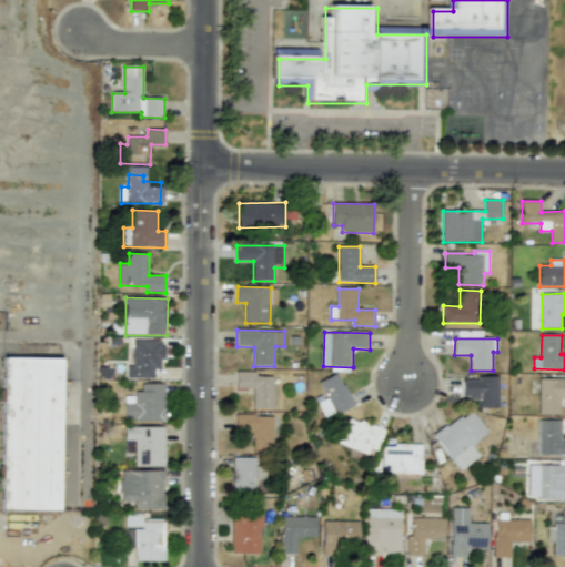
[(134,367),(129,367),(129,378),(155,380),(155,368),(164,368),(164,341),(134,340),(134,367)]
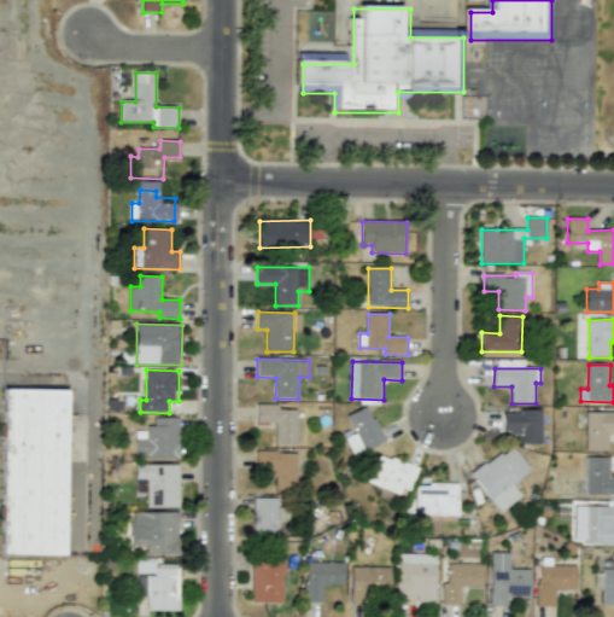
[(6,552),(6,394),(71,394),(71,552),(6,552)]
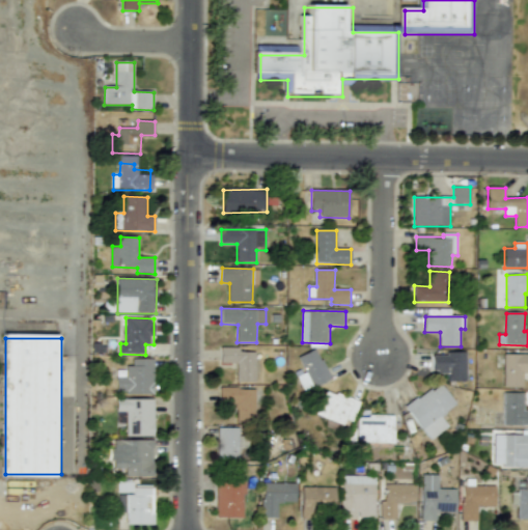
[(238,383),(256,383),(256,353),(240,352),(240,349),(222,347),(221,363),(238,363),(238,383)]
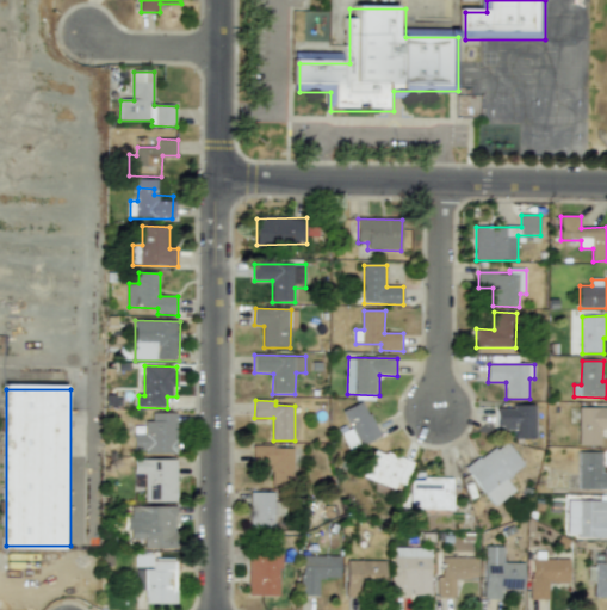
[(344,433),(351,451),(382,437),(367,402),(345,411),(352,429),(344,433)]
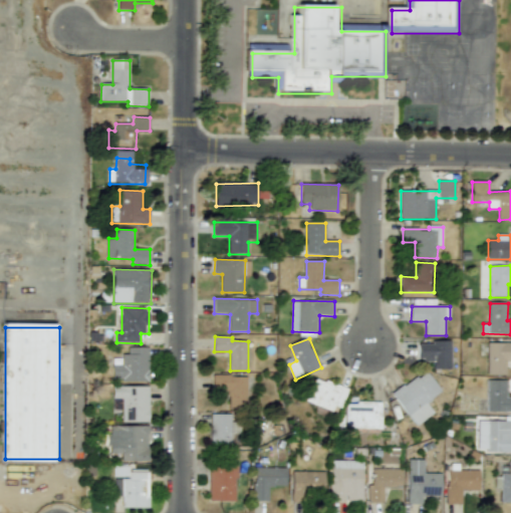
[(420,342),(420,361),(435,361),(435,369),(452,369),(452,342),(420,342)]
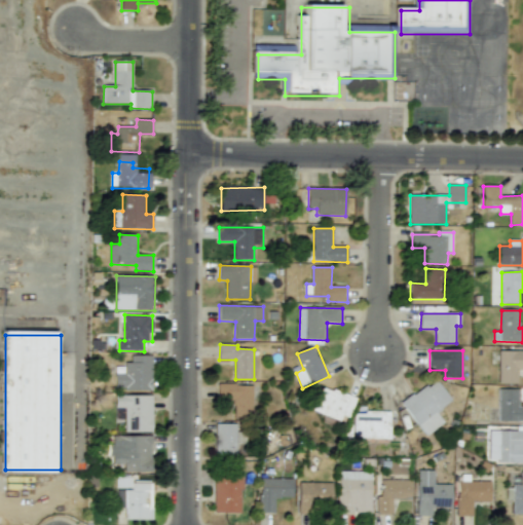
[(522,351),(499,351),(499,384),(519,384),(519,370),(522,370),(522,351)]
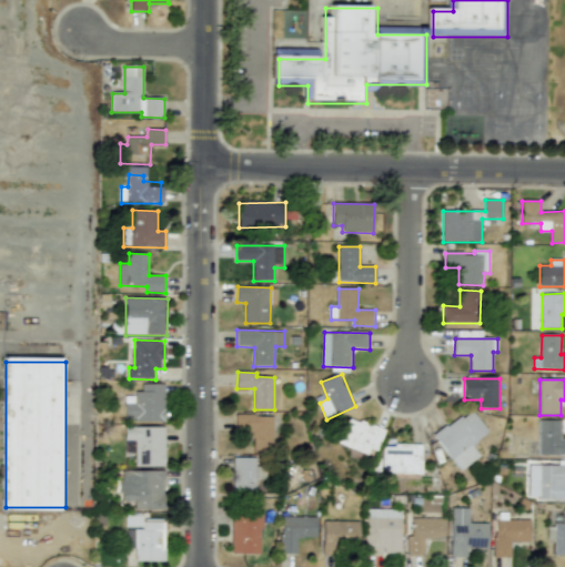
[(165,385),(143,384),(143,393),(137,392),(137,404),(127,404),(125,422),(165,423),(165,385)]
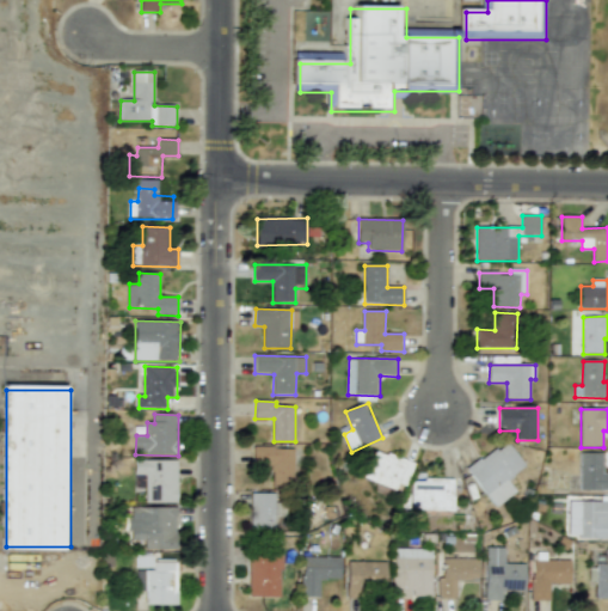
[(527,468),(508,441),(468,470),(496,508),(519,493),(509,480),(527,468)]
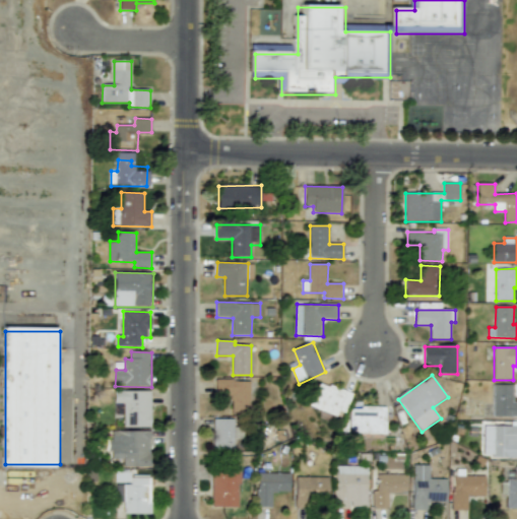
[(216,395),(232,395),(233,413),(251,413),(251,380),(216,381),(216,395)]
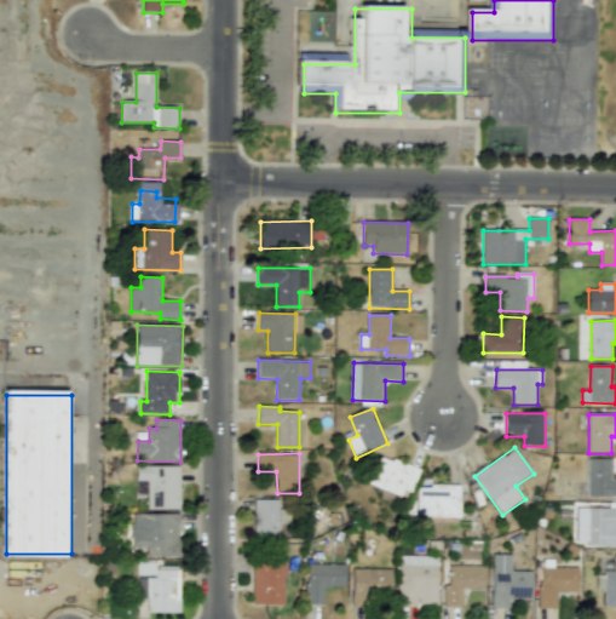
[(421,469),(379,457),(370,486),(413,497),(421,469)]
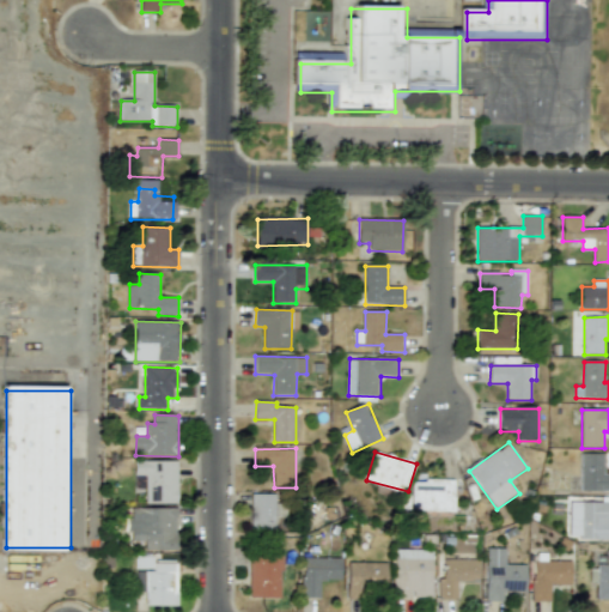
[(606,454),(583,454),(582,491),(608,491),(608,474),(606,474),(606,454)]
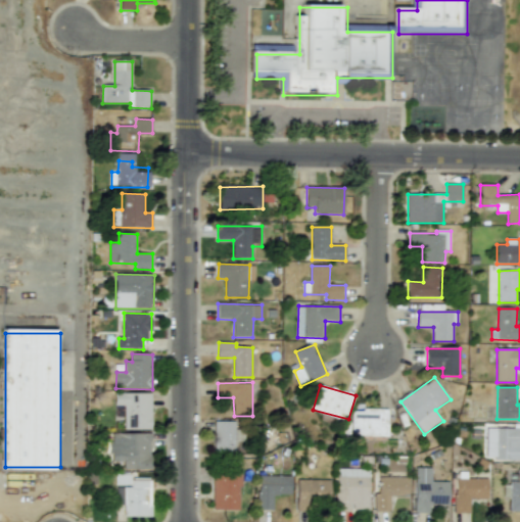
[(152,393),(115,394),(115,418),(126,417),(126,431),(153,430),(152,393)]
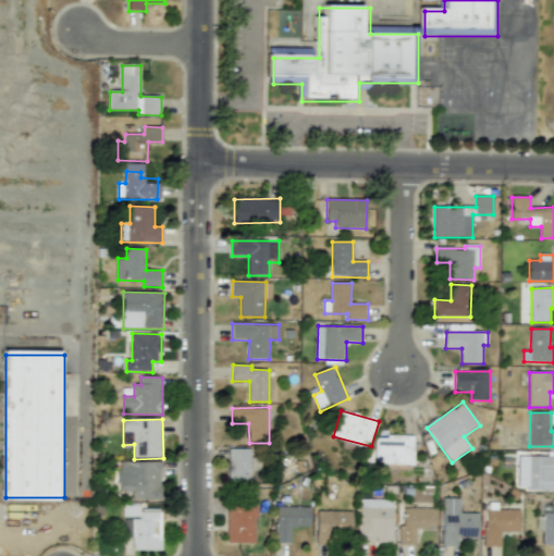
[(415,465),(416,436),(389,436),(389,432),(377,431),(377,465),(415,465)]
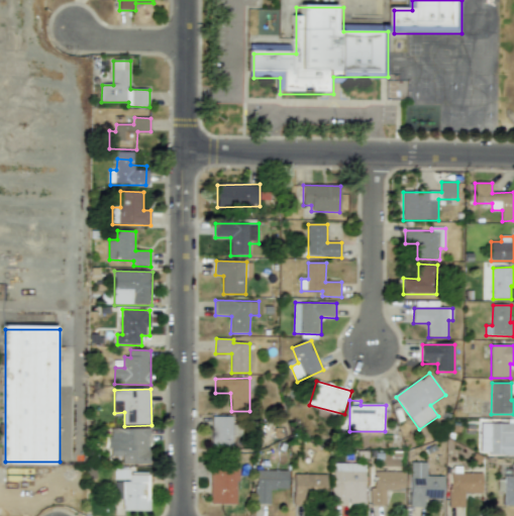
[(233,417),(213,417),(213,448),(233,447),(233,417)]
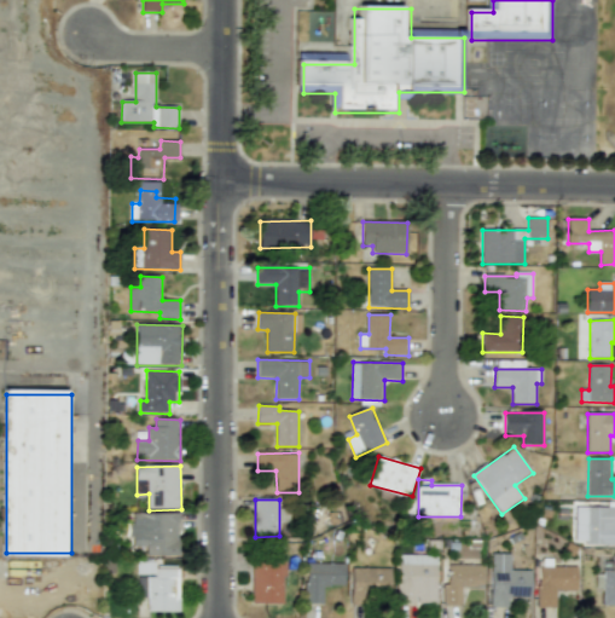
[(576,546),(614,544),(614,507),(576,508),(576,546)]
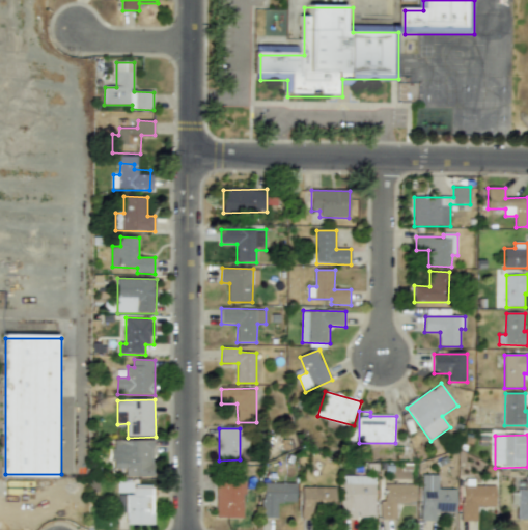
[(155,477),(154,440),(114,441),(114,469),(128,469),(128,477),(155,477)]
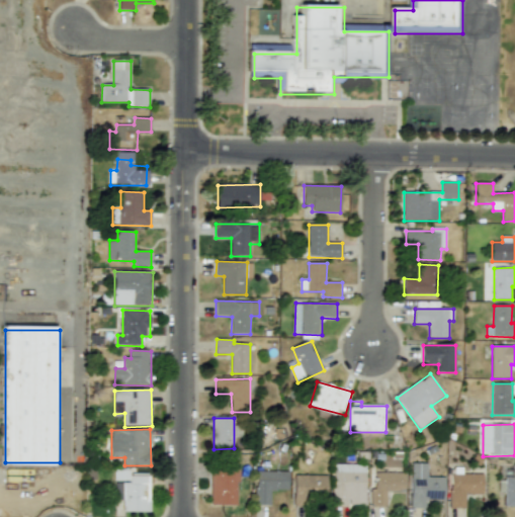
[(446,478),(429,478),(429,463),(413,463),(412,508),(426,508),(426,500),(445,500),(446,478)]
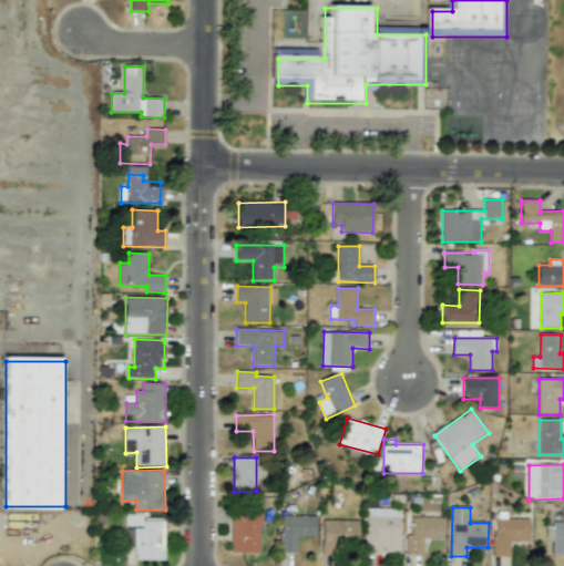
[(402,555),(403,510),(367,508),(366,554),(402,555)]
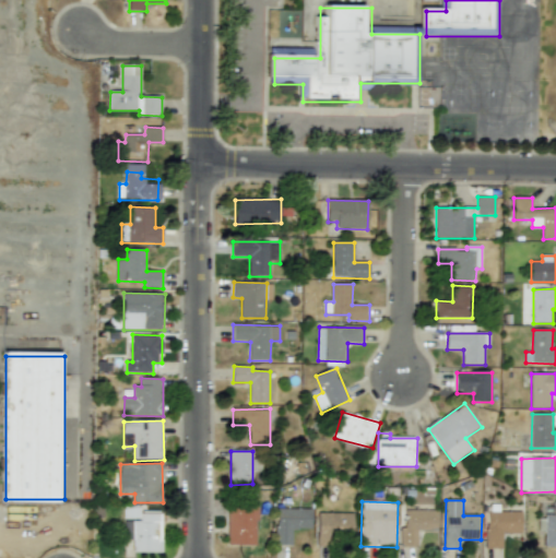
[(258,546),(258,506),(228,506),(228,545),(258,546)]
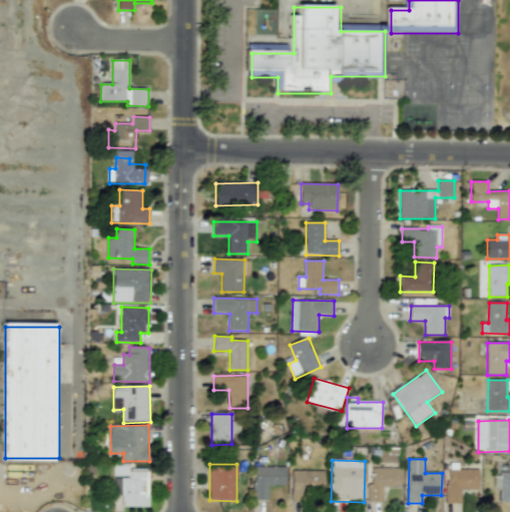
[(255,501),(269,501),(269,486),(287,486),(287,467),(255,466),(255,501)]
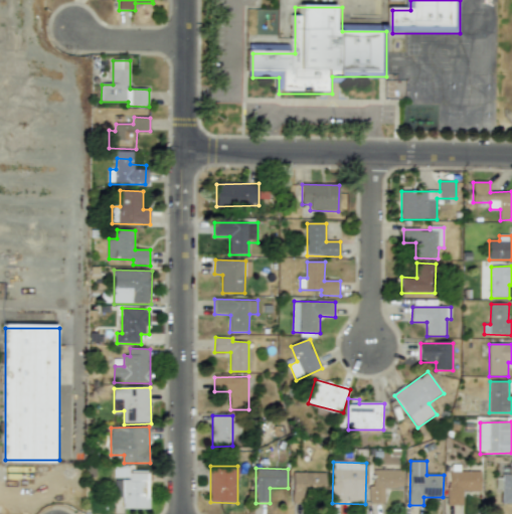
[(385,504),(386,488),(404,489),(404,471),(375,470),(374,486),(370,486),(370,504),(385,504)]
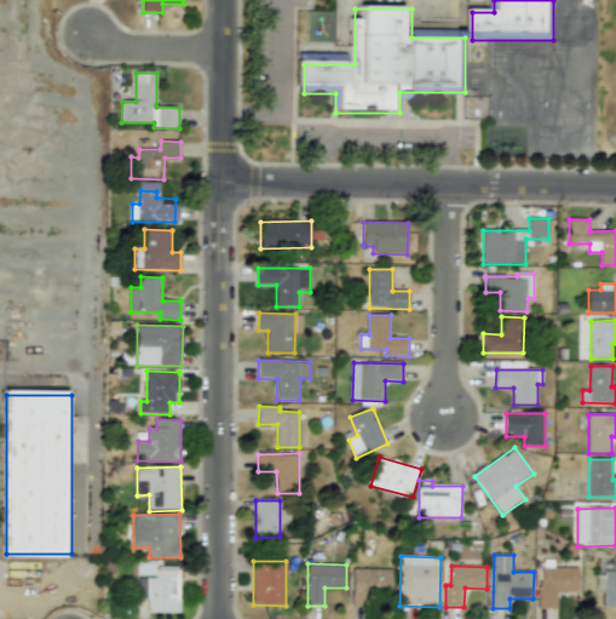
[(580,568),(541,568),(540,608),(559,609),(559,592),(579,592),(580,568)]
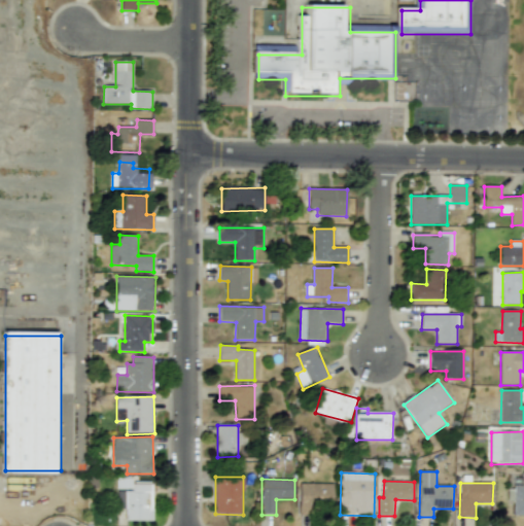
[(154,485),(134,484),(134,491),(119,491),(118,510),(127,510),(126,521),(153,522),(154,485)]
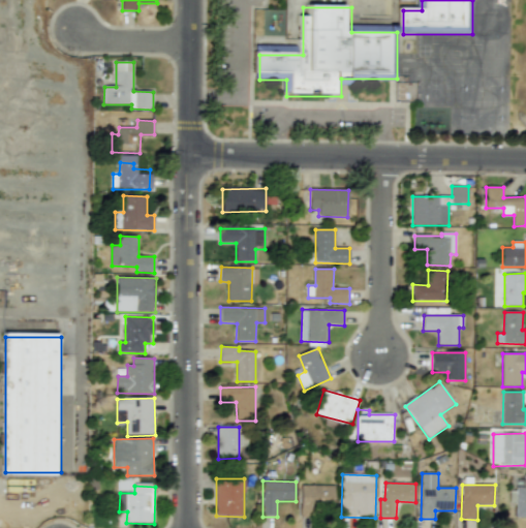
[(336,486),(302,486),(302,511),(336,511),(336,486)]
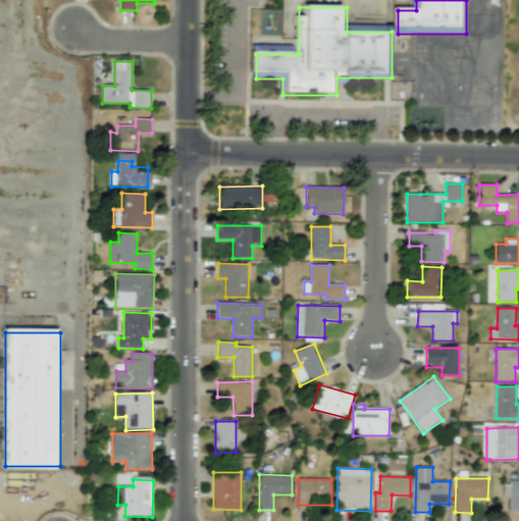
[(510,511),(518,510),(518,483),(505,483),(505,496),(510,496),(510,511)]
